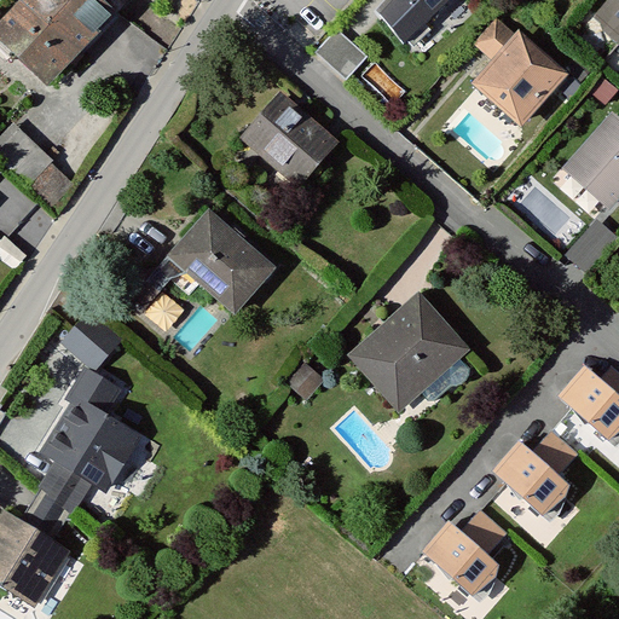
[(127,0),(25,0),(0,28),(0,44),(47,87),(127,0)]
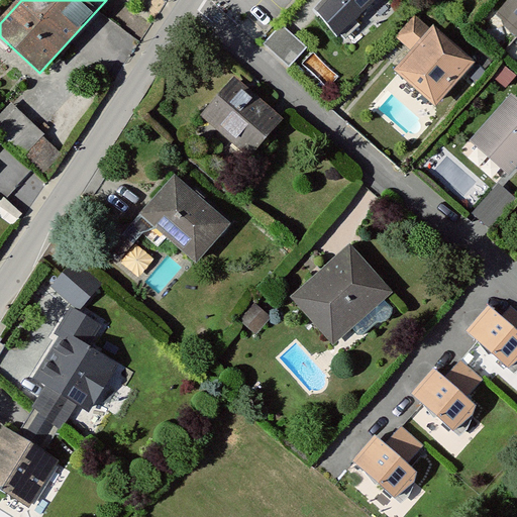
[(321,0),(314,8),(344,35),(377,0),(321,0)]
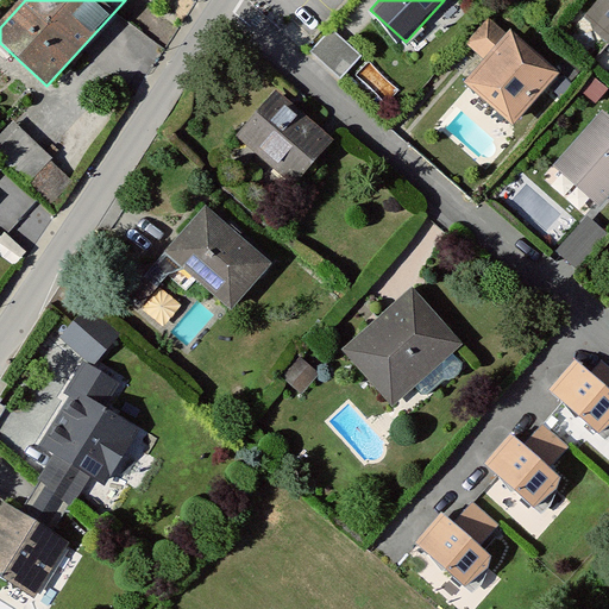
[(608,2),(595,20),(608,32),(608,2)]
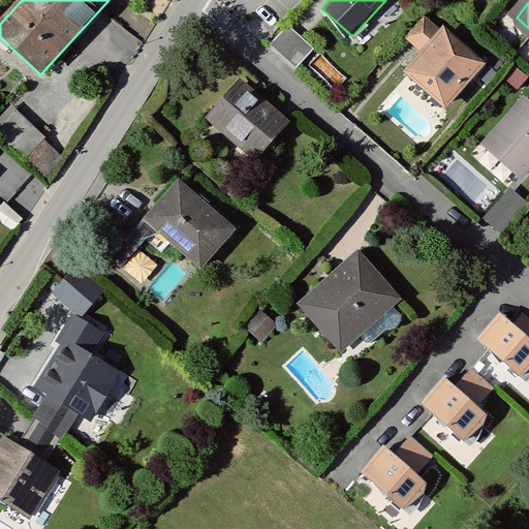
[(413,42),(429,55),(446,34),(428,18),(410,39),(413,42)]
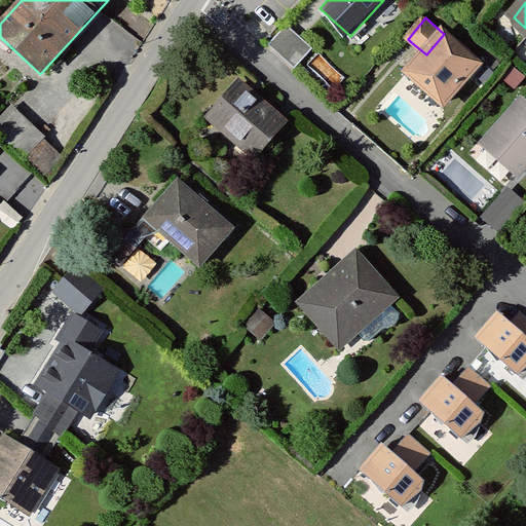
[(313,49),(288,26),(269,45),(296,69),(313,49)]
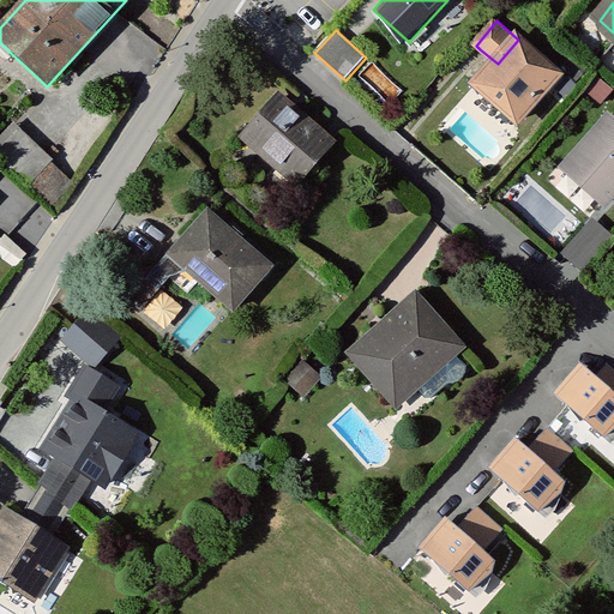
[(563,77),(518,40),(498,64),(479,86),(522,124),(563,77)]
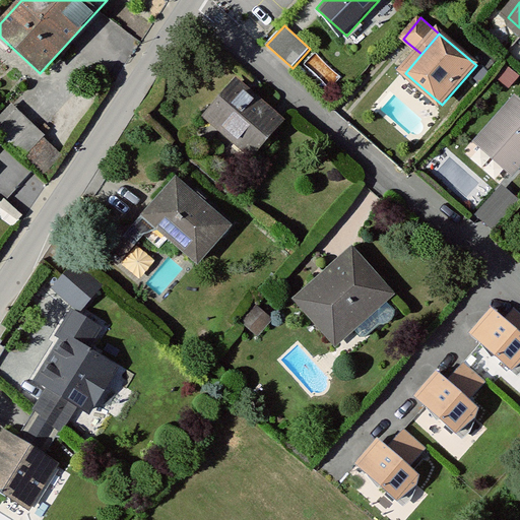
[(281,123),(237,84),(207,120),(252,157),(281,123)]
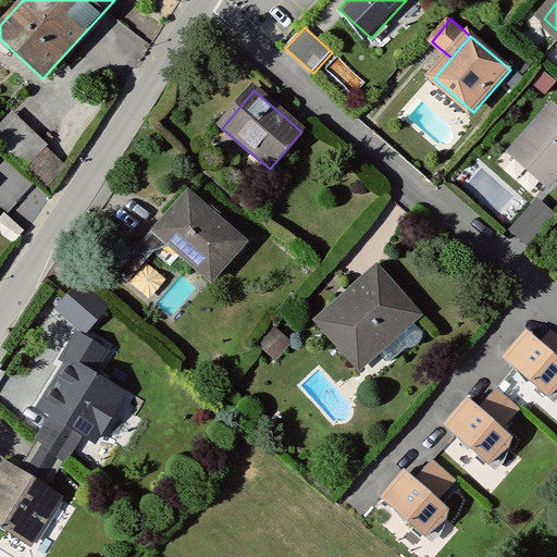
[(556,181),(556,110),(555,109),(516,152),(553,186),(556,181)]
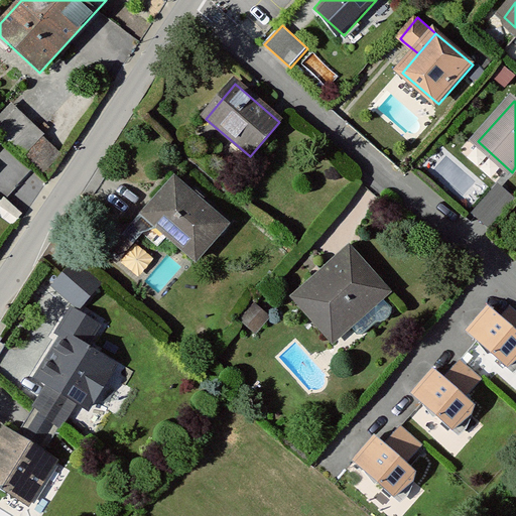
[(43,134),(12,106),(0,118),(0,131),(24,155),(42,136),(43,134)]
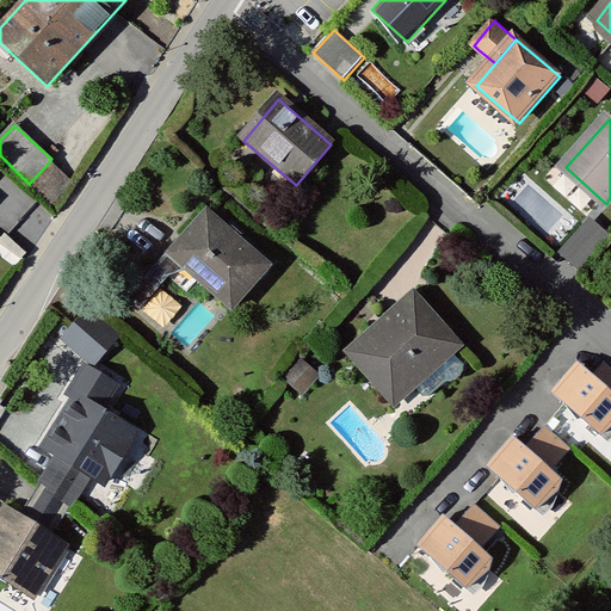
[(53,205),(74,183),(50,161),(29,184),(53,205)]
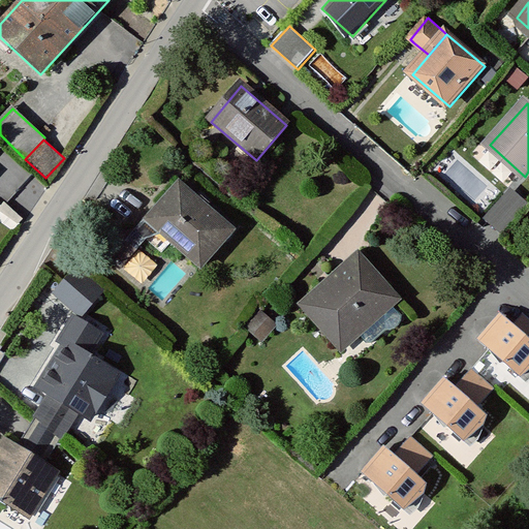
[(235,231),(179,181),(135,229),(115,236),(101,250),(120,268),(148,237),(162,250),(174,238),(204,266),(235,231)]
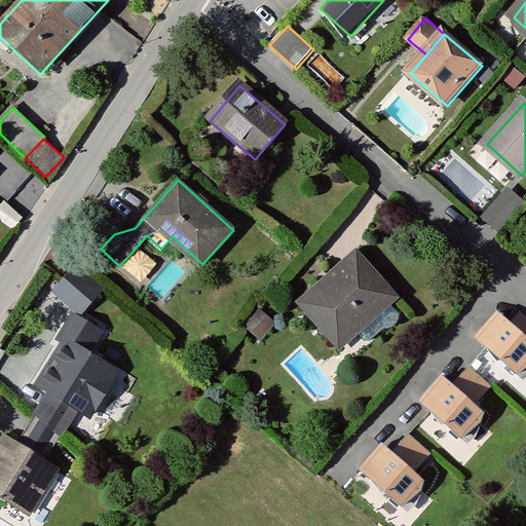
[(525,204),(510,190),(485,218),(500,232),(525,204)]
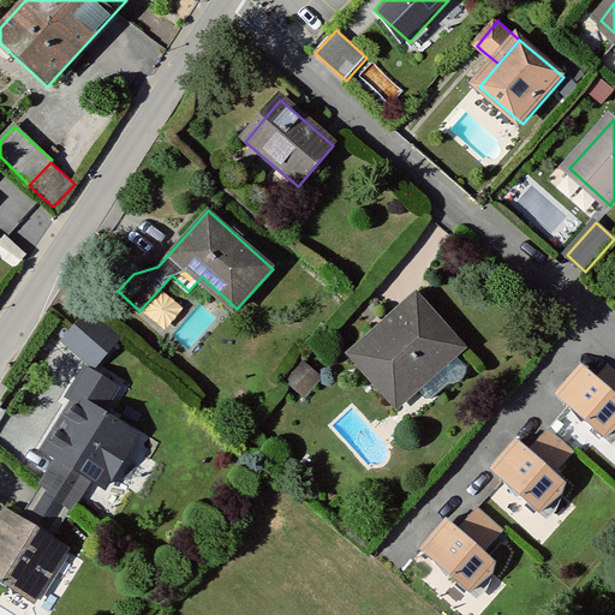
[(465,348),(415,291),(347,350),(398,407),(465,348)]
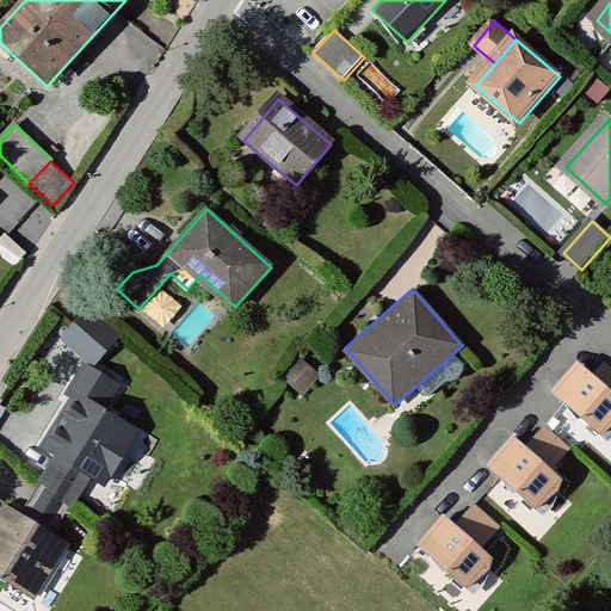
[(121,337),(86,307),(60,337),(94,366),(121,337)]
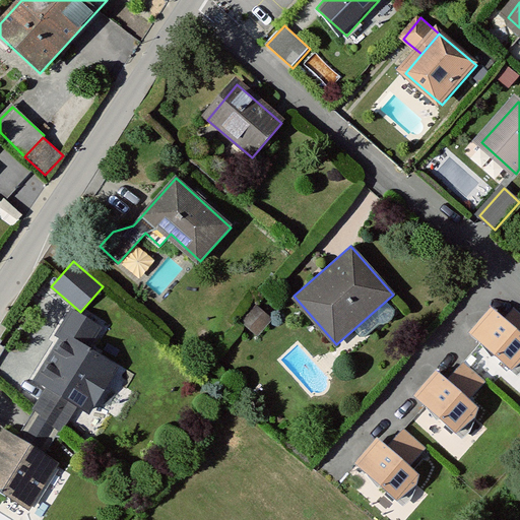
[(63,337),(36,381),(50,390),(77,406),(89,414),(117,370),(87,351),(103,327),(71,308),(56,332),(63,337)]
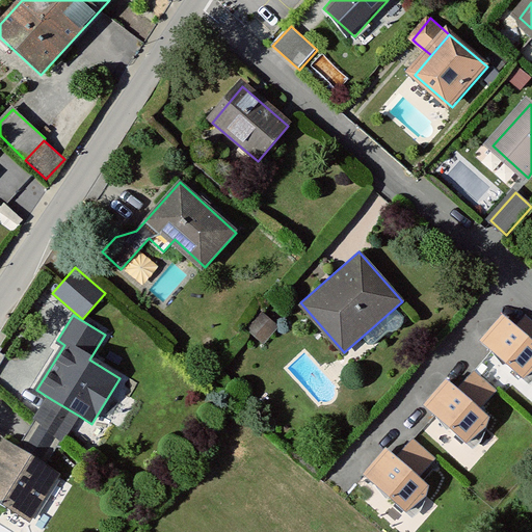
[(278,327),(264,315),(250,330),(264,344),(278,327)]
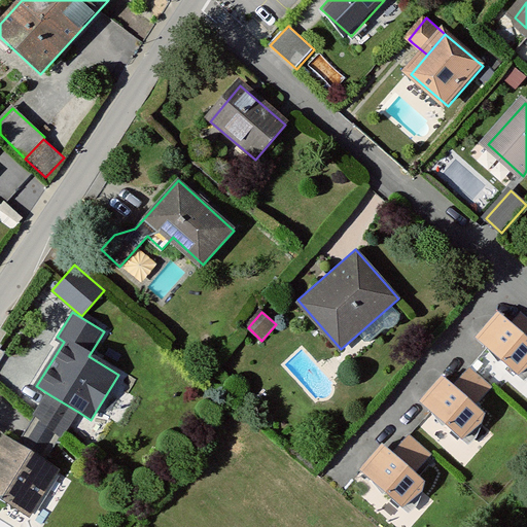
[(526,362),(526,337),(501,315),(480,339),(519,373),(526,362)]
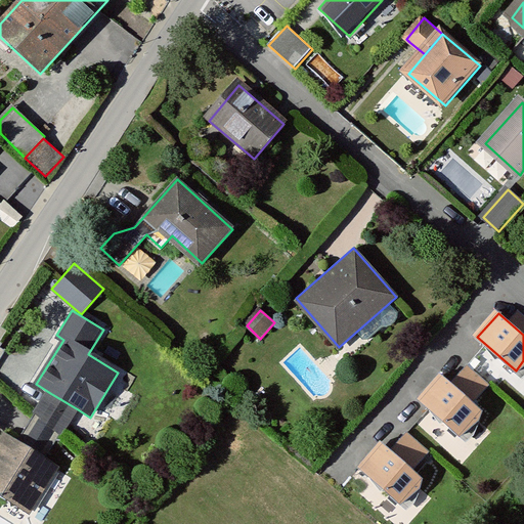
[(483,411),(441,375),(419,400),(461,437),(483,411)]
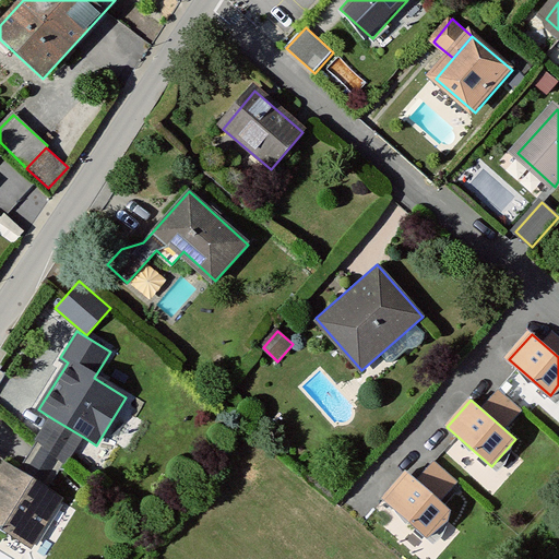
[(83,437),(54,419),(20,474),(49,492),(83,437)]
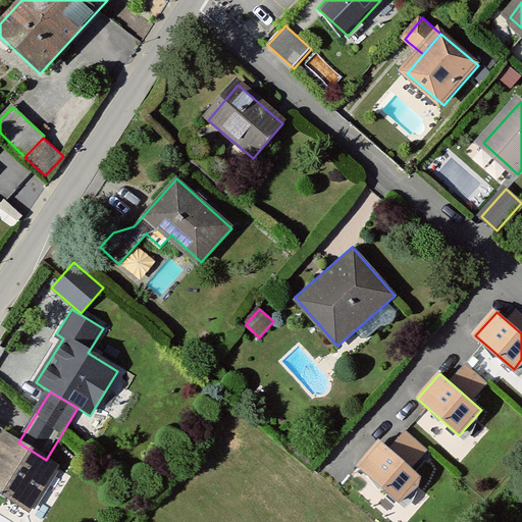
[(4,433),(0,440),(0,496),(30,515),(59,468),(46,460),(18,442),(4,433)]
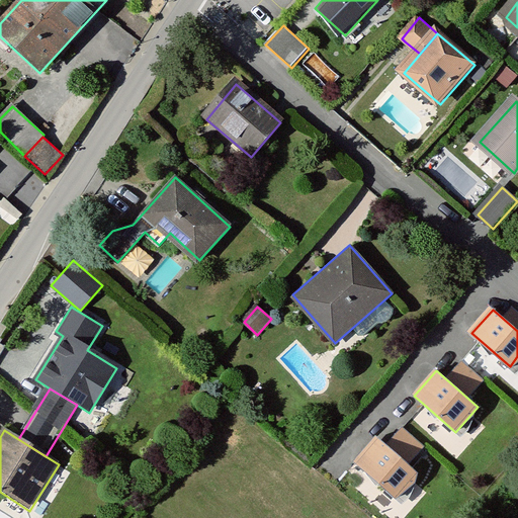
[(419,473),(377,438),(355,464),(397,500),(419,473)]
